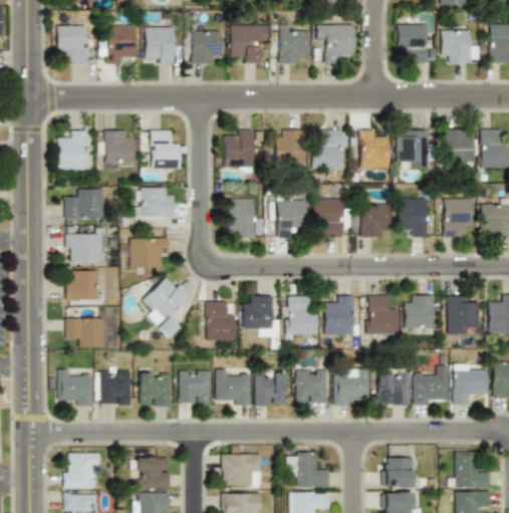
[(427,63),(427,24),(397,24),(397,52),(407,52),(407,63),(427,63)]
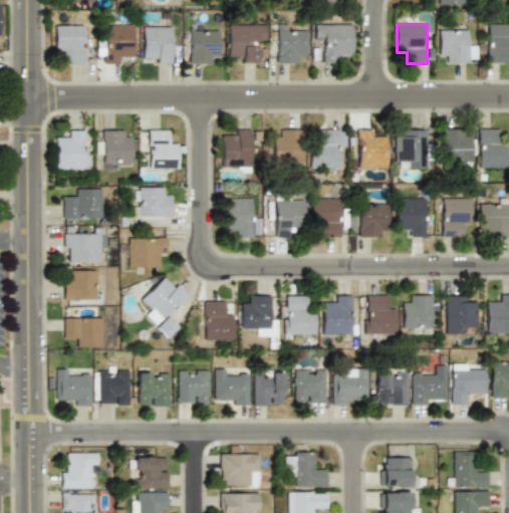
[(488,62),(508,62),(508,24),(488,24),(488,62)]
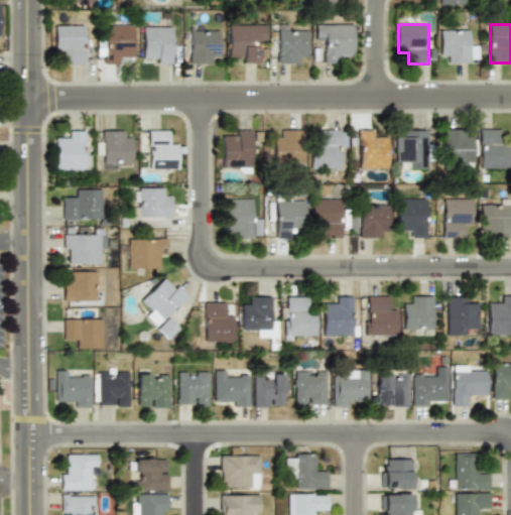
[(69,65),(89,65),(89,25),(57,25),(57,54),(69,54),(69,65)]
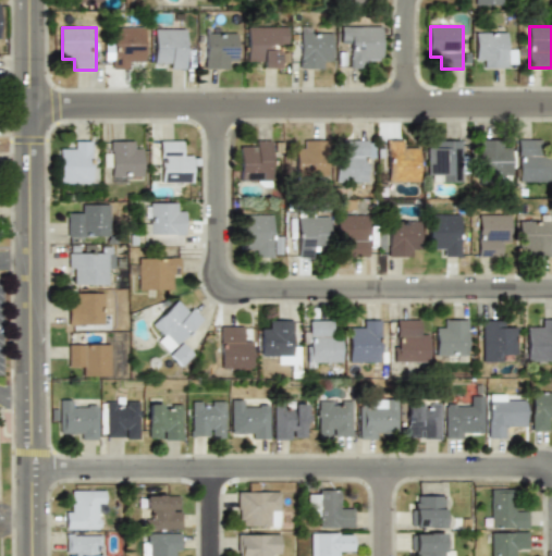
[(148,27),(115,27),(115,70),(137,70),(137,60),(148,60),(148,27)]
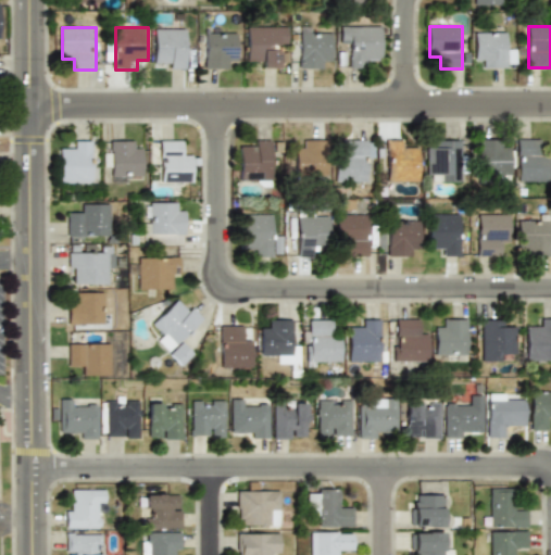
[(279,67),(279,48),(289,48),(289,27),(249,27),(250,59),(260,59),(260,67),(279,67)]
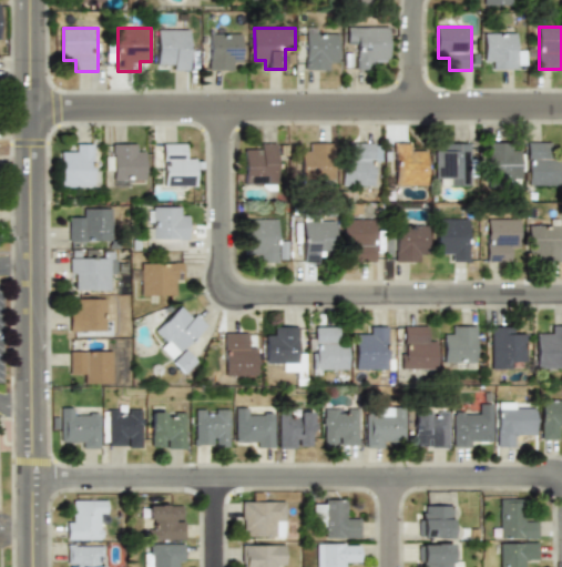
[(391,28),(349,28),(349,39),(359,39),(359,70),(380,70),(380,59),(391,59),(391,28)]
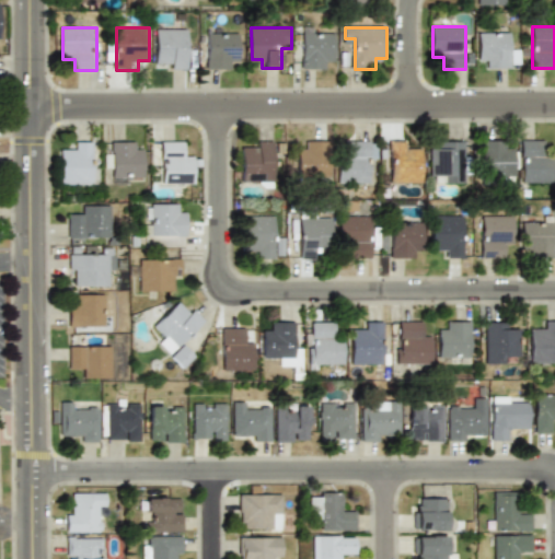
[(191,28),(158,28),(158,69),(191,69),(191,28)]
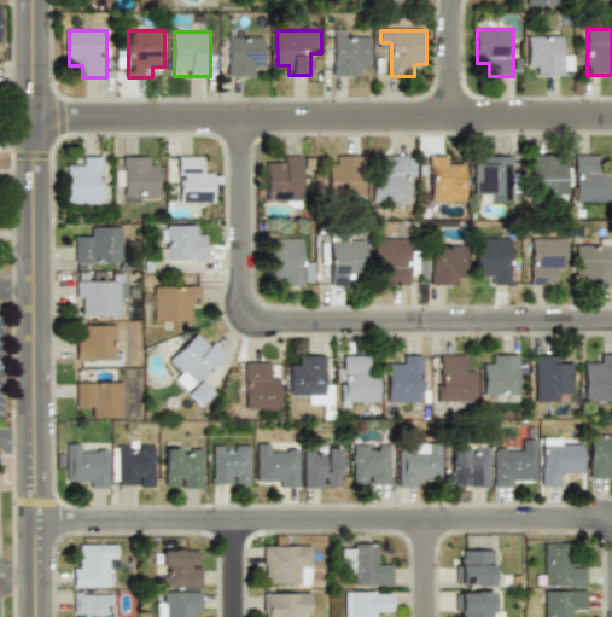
[(334,31),(334,77),(360,77),(360,65),(371,65),(371,41),(360,41),(360,31),(334,31)]
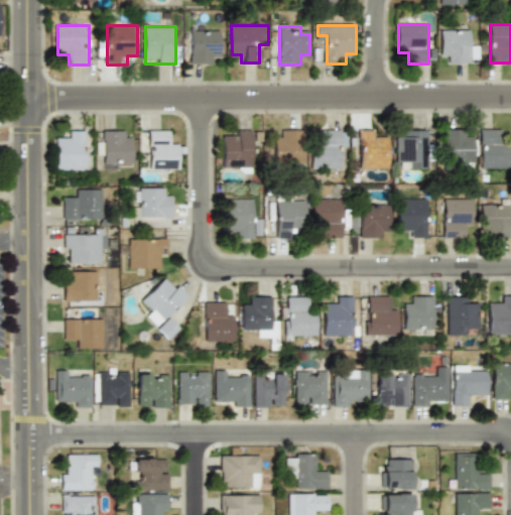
[(193,63),(213,63),(213,53),(224,53),(224,30),(193,30),(193,63)]
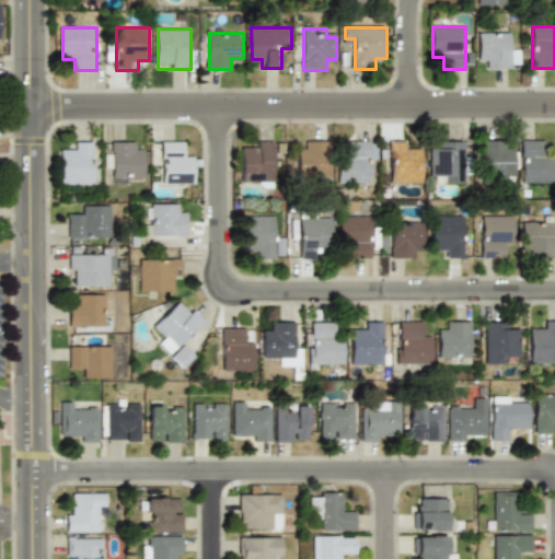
[(512,69),(512,33),(481,33),(481,69),(512,69)]
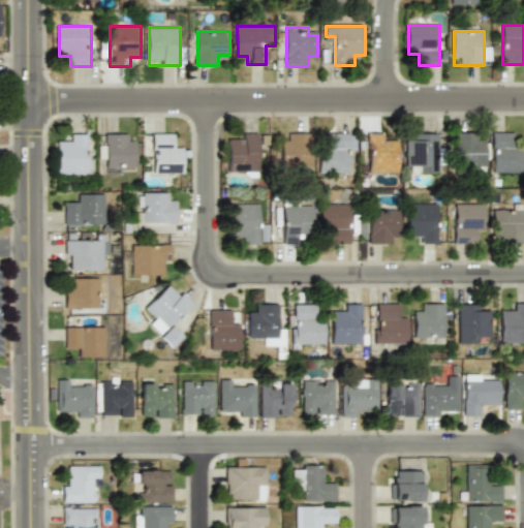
[(109,172),(139,172),(139,144),(129,144),(129,132),(109,132),(109,172)]
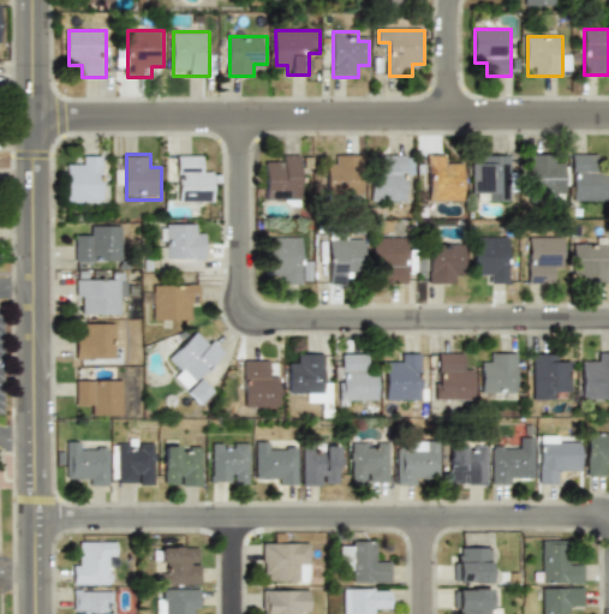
[(429,201),(465,201),(465,167),(453,167),(453,154),(429,154),(429,201)]
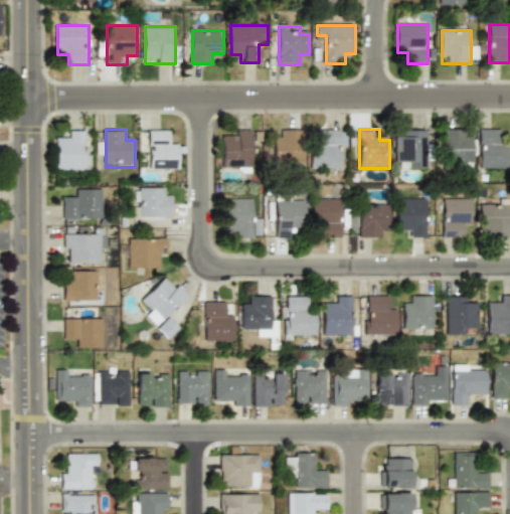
[(480,168),(509,168),(509,143),(500,143),(500,129),(480,129),(480,168)]
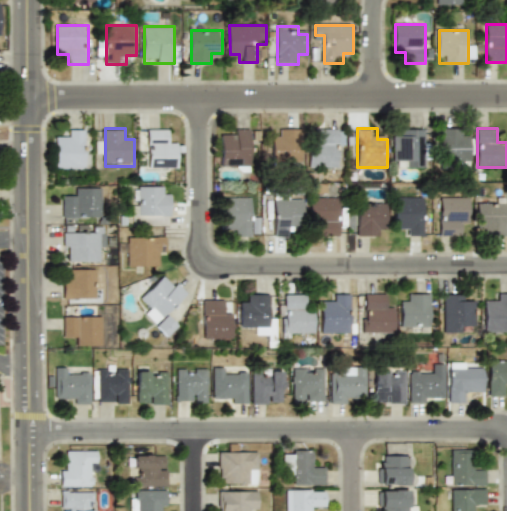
[(150,168),(180,168),(180,139),(170,139),(170,129),(150,129),(150,168)]
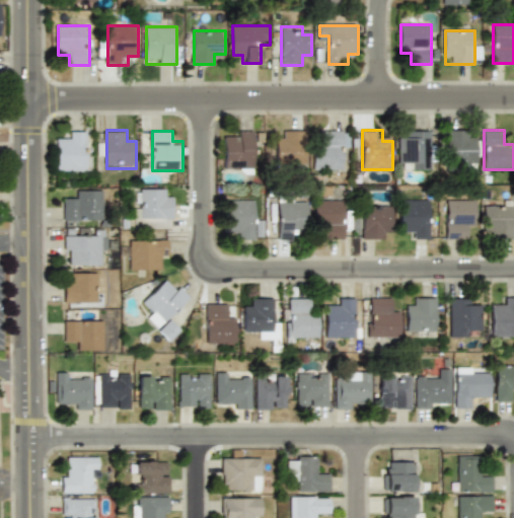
[(255,173),(255,131),(225,131),(225,173),(255,173)]
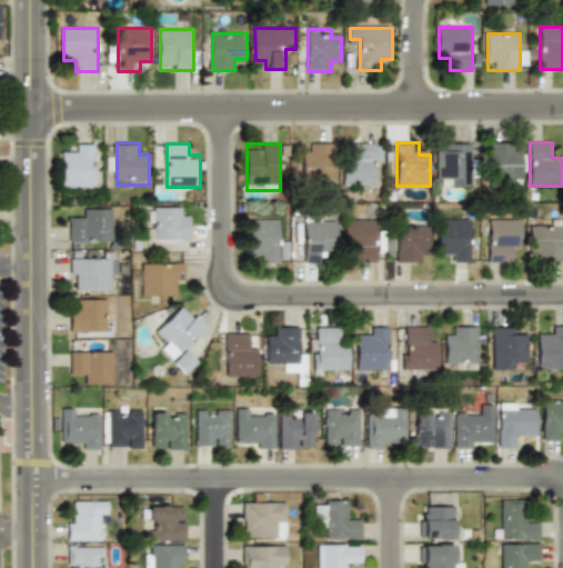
[(337,145),(311,143),(311,148),(304,148),(303,177),(314,177),(314,183),(335,183),(337,145)]
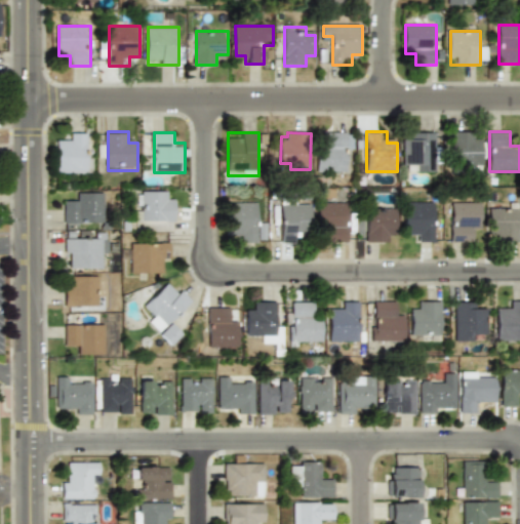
[(318,171),(347,171),(347,154),(354,154),(354,132),(326,132),(326,148),(318,148),(318,171)]
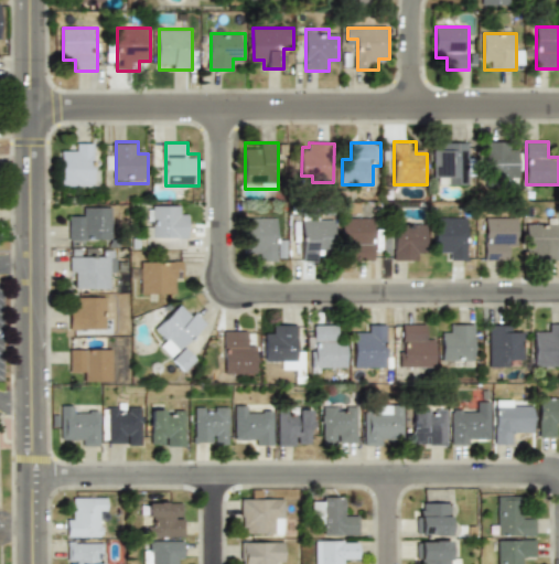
[(469,184),(469,142),(445,142),(445,153),(434,153),(436,184),(469,184)]
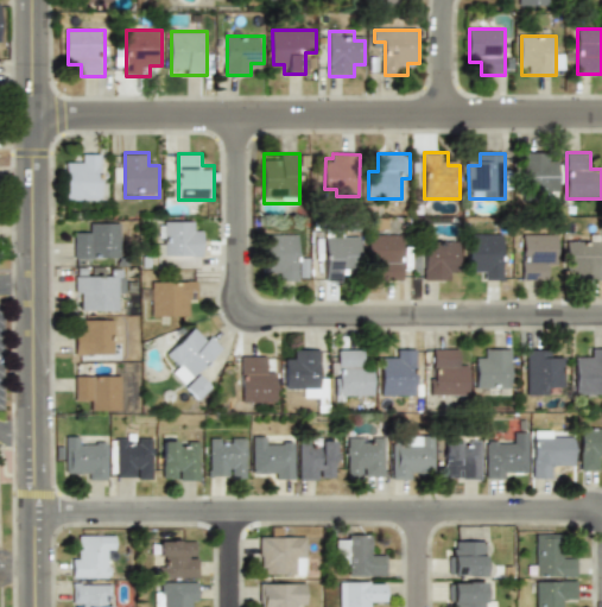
[(525,190),(562,190),(562,164),(550,164),(550,153),(525,153),(525,190)]
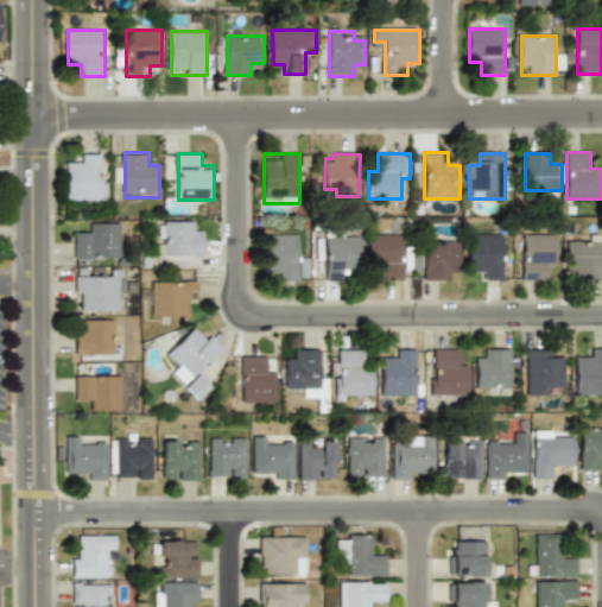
[(107,155),(81,155),(81,165),(69,165),(69,201),(107,201),(107,155)]
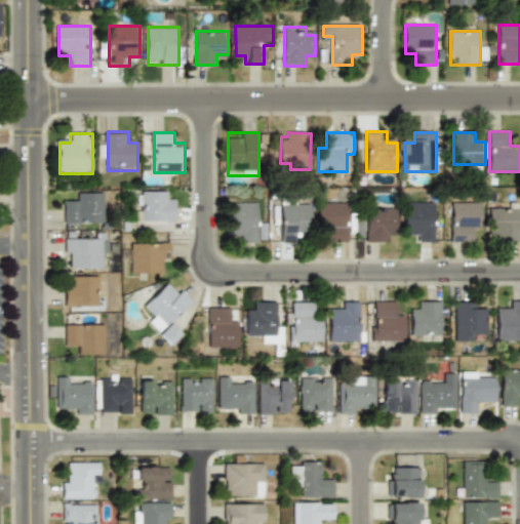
[(168,192),(138,192),(138,230),(176,230),(176,201),(168,201),(168,192)]
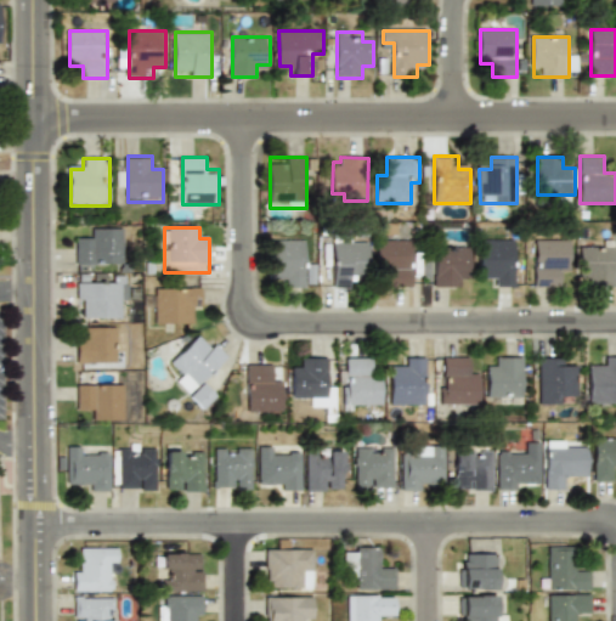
[(128,265),(128,230),(92,229),(92,241),(79,241),(79,265),(128,265)]
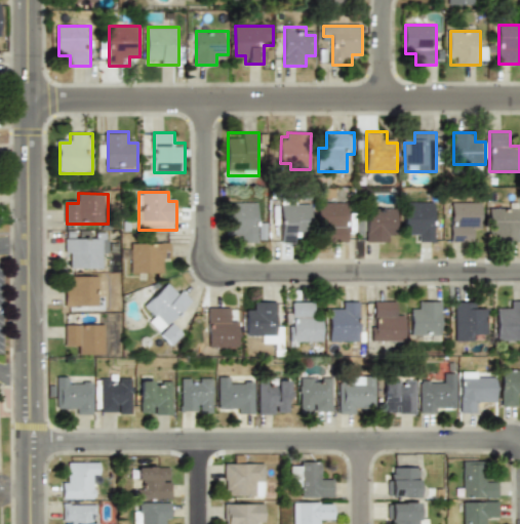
[(312,201),(281,201),(281,242),(302,242),(302,233),(312,233),(312,201)]
